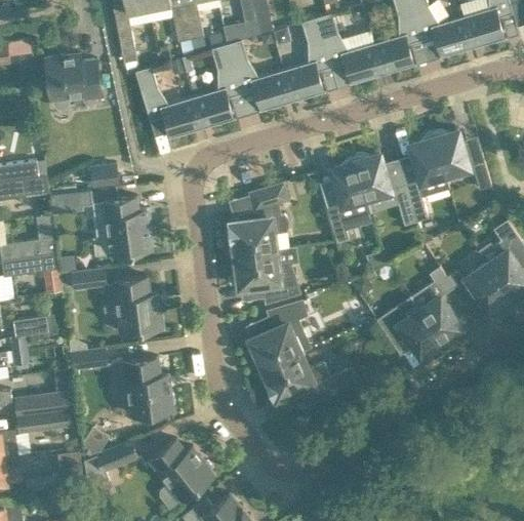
[(123,0),(124,3),(113,5),(124,64),(135,61),(129,26),(152,22),(149,8),(147,0),(123,0)]
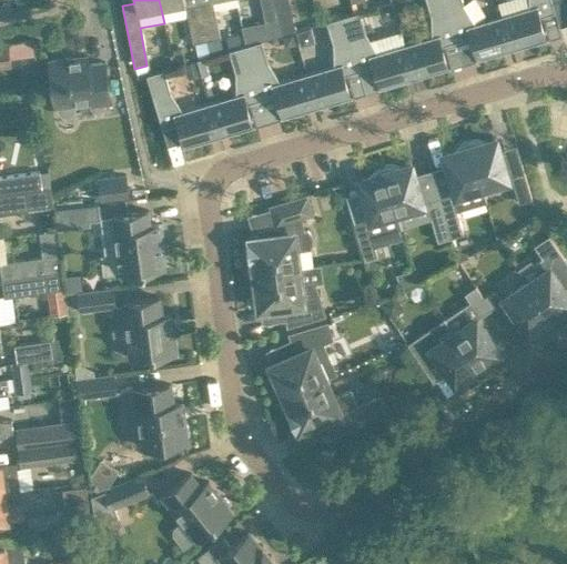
[(159,0),(161,9),(164,23),(186,19),(184,9),(184,4),(184,3),(183,0),(159,0)]
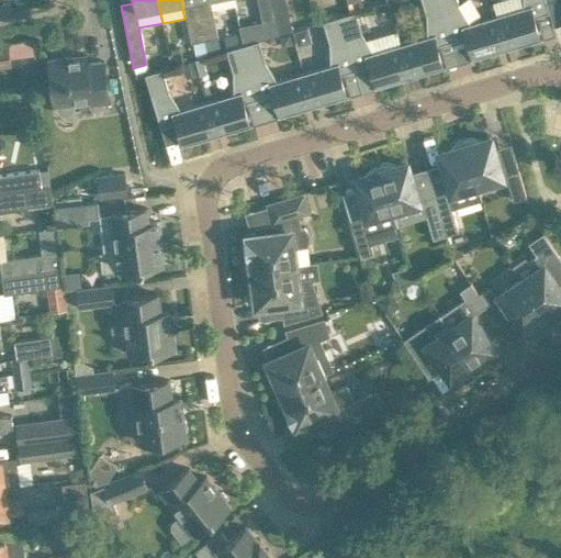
[(208,0),(209,3),(210,3),(212,13),(234,9),(232,0),(208,0)]
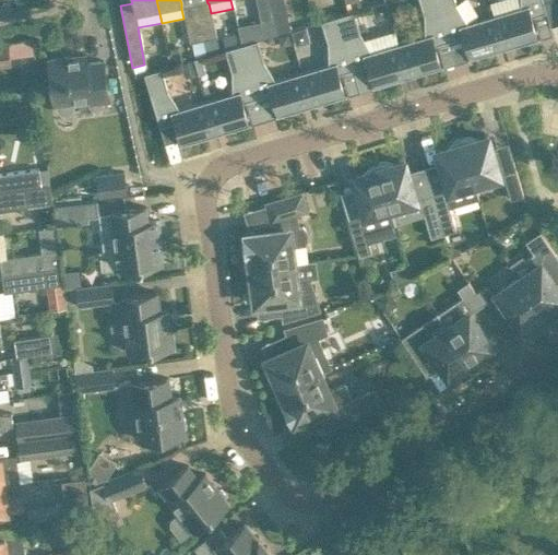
[(254,0),(262,28),(274,25),(275,25),(269,0),(254,0)]
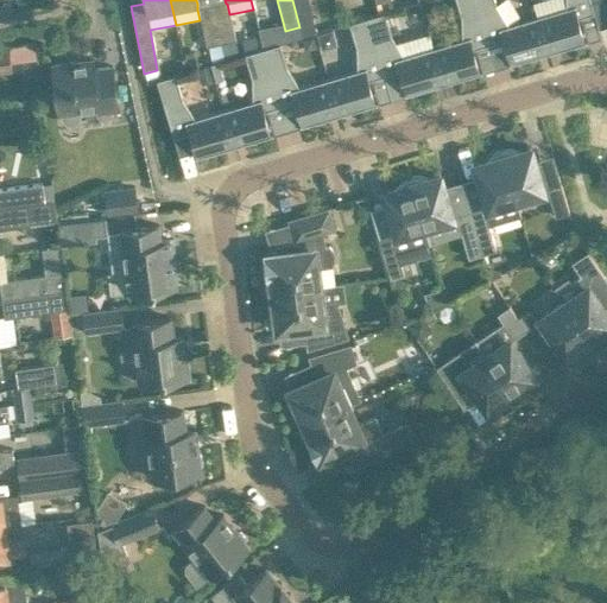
[(292,0),(299,27),(298,27),(301,38),(316,35),(314,25),(309,0),(292,0)]
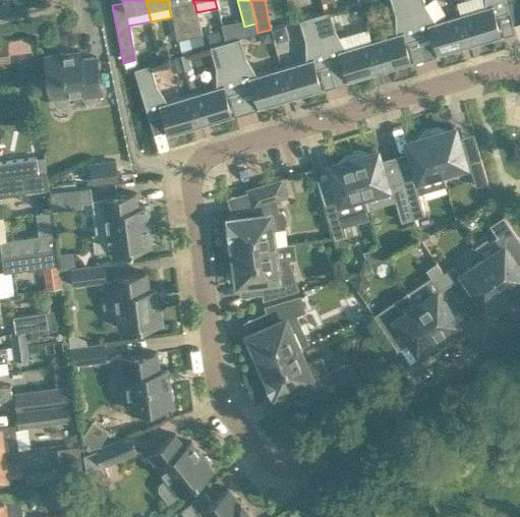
[(396,35),(370,43),(379,71),(384,69),(401,67),(412,64),(412,62),(410,63),(405,44),(418,40),(405,0),(389,0),(394,15),(396,35)]
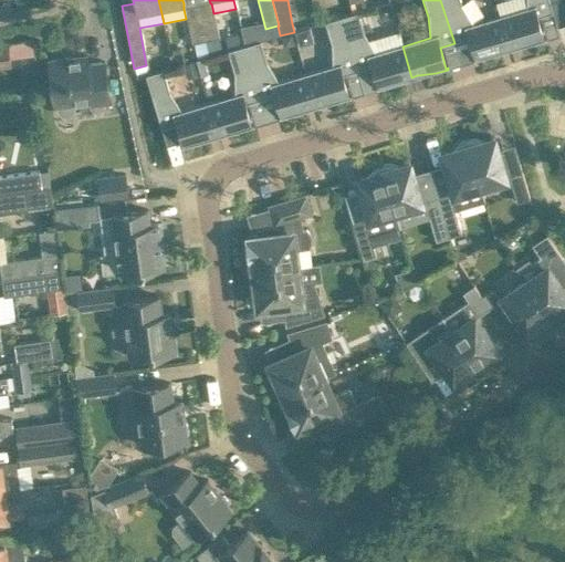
[(440,0),(454,43),(469,39),(475,60),(473,61),(473,62),(485,59),(504,50),(509,49),(499,17),(472,25),(461,7),(458,0),(440,0)]
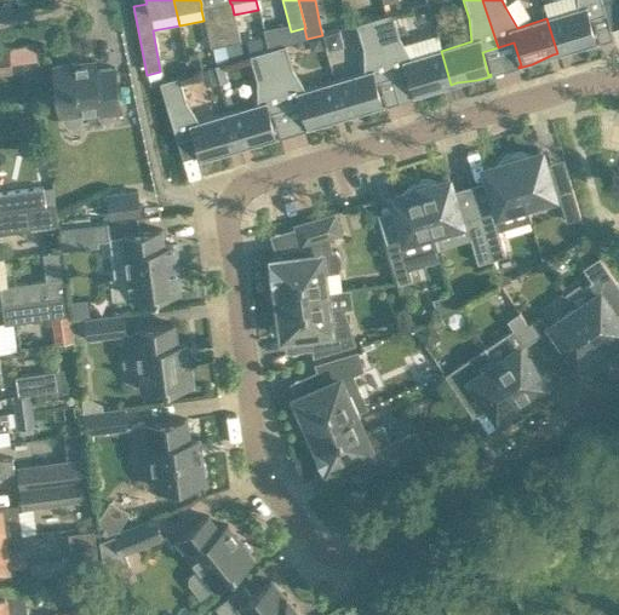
[(575,0),(577,10),(546,18),(557,53),(562,51),(584,49),(597,44),(597,42),(595,44),(589,21),(605,16),(602,4),(600,0),(575,0)]
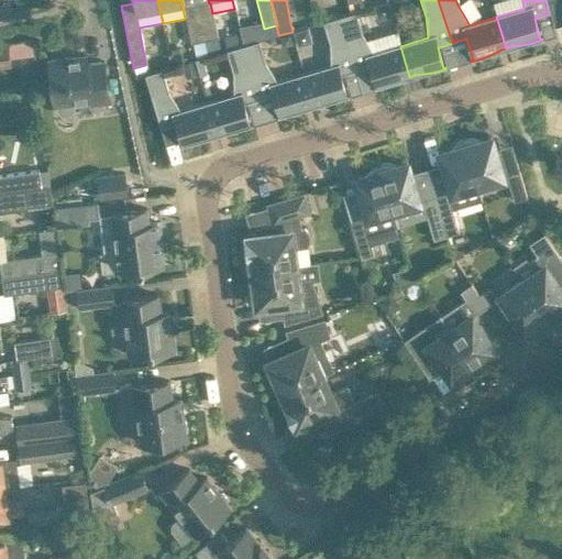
[(209,3),(197,6),(207,57),(221,54),(218,40),(212,13),(210,3),(209,3)]
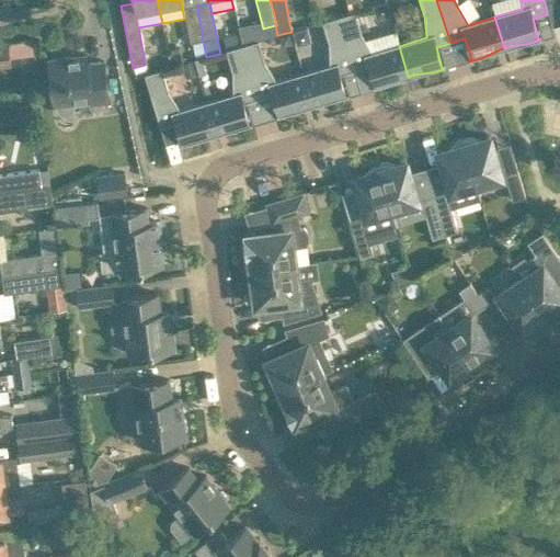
[(0,16),(10,14),(7,4),(0,6),(0,16)]
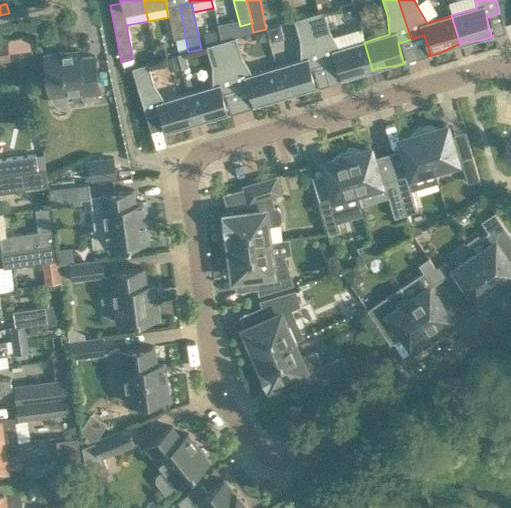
[(352,4),(339,8),(342,17),(346,20),(356,17),(352,4)]
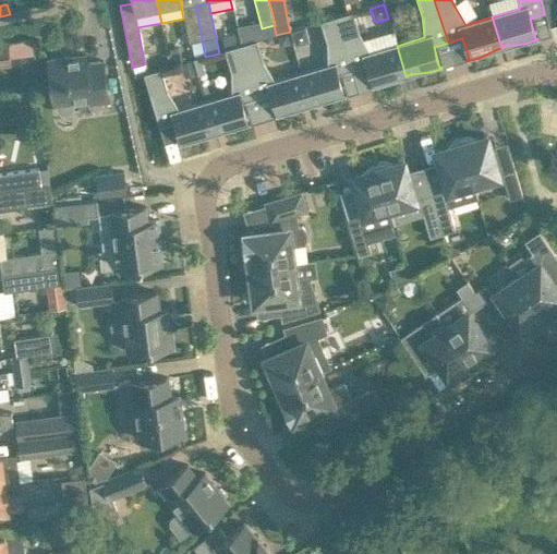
[(195,5),(181,9),(183,19),(189,45),(192,44),(195,60),(205,57),(195,5)]
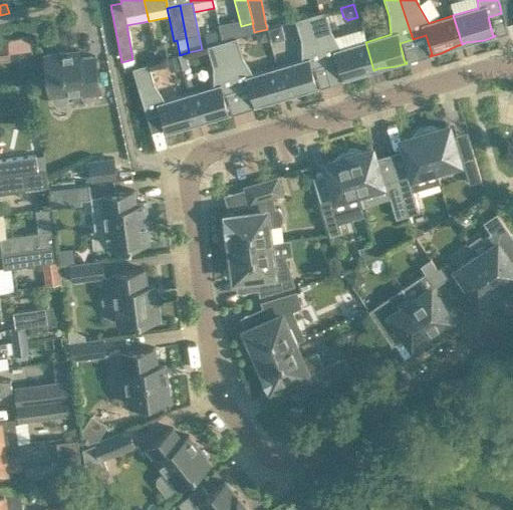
[(309,17),(324,65),(337,61),(343,80),(341,81),(341,82),(352,79),(369,71),(373,70),(365,42),(340,49),(330,33),(324,12),(309,17)]
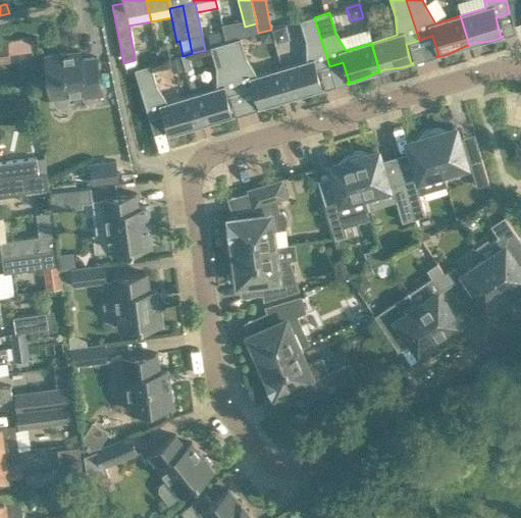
[(306,61),(281,69),(290,98),(294,97),(312,94),(323,91),(323,90),(321,90),(316,70),(329,66),(314,17),(299,21),(305,42),(306,61)]
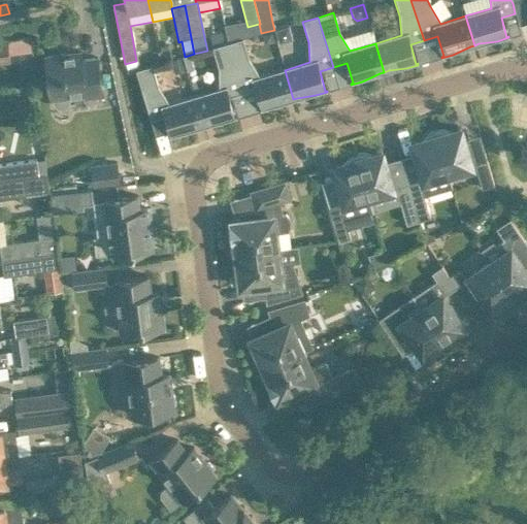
[(289,29),(275,33),(278,45),(288,43),(290,35),(289,29)]
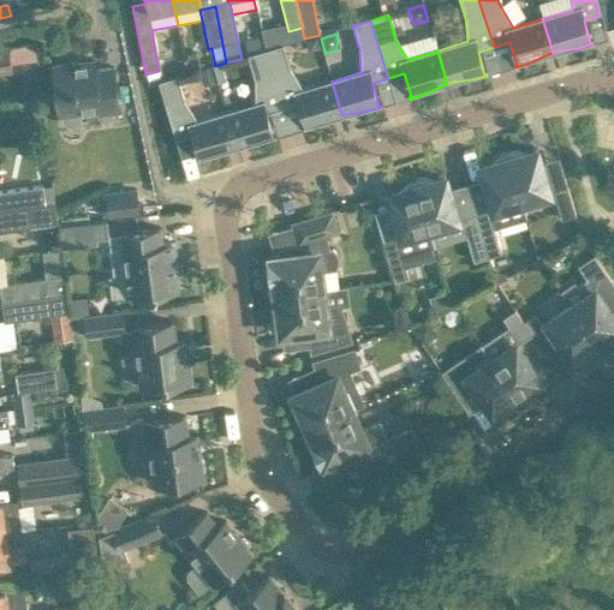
[(317,39),(305,42),(308,54),(320,51),(317,39)]
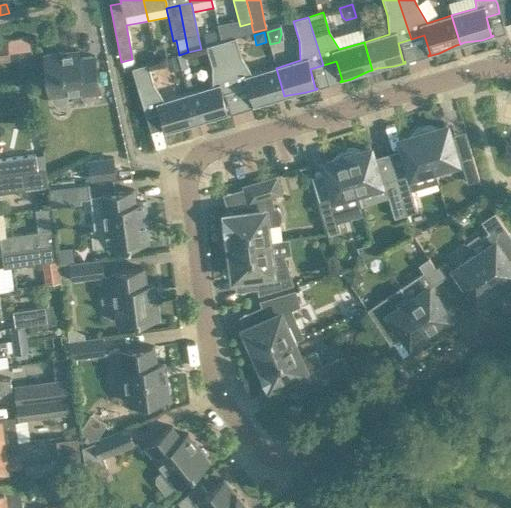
[(220,43),(235,91),(248,87),(254,106),(252,107),(252,108),(263,105),(280,97),(284,96),(276,68),(251,75),(241,60),(235,39),(220,43)]
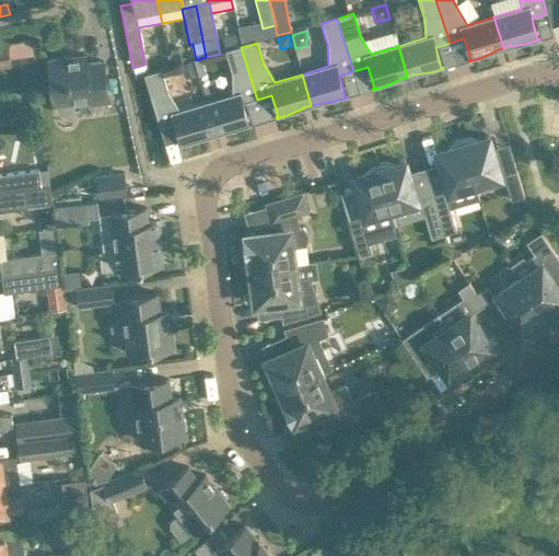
[(7,46),(0,46),(0,67),(10,66),(7,46)]
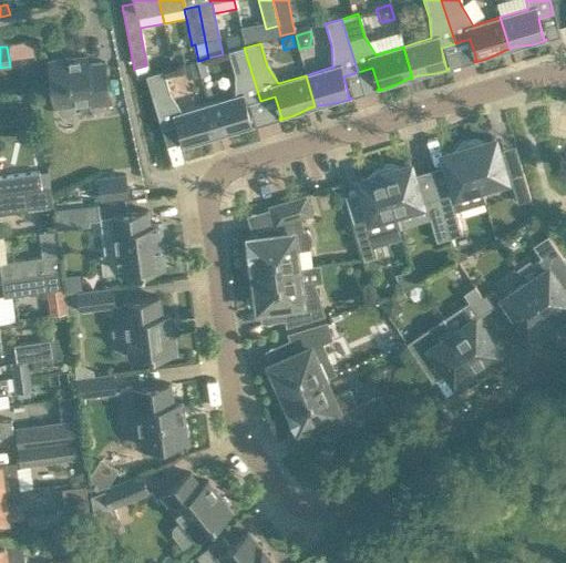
[(235,96),(208,104),(217,135),(222,134),(242,131),(254,128),(254,126),(251,126),(245,105),(260,101),(244,48),(228,52),(234,74),(235,96)]
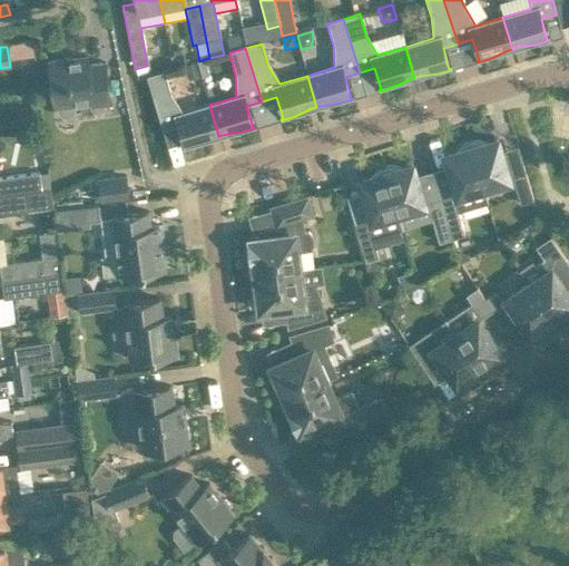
[(105,65),(88,67),(78,69),(77,59),(49,64),(51,85),(49,88),(49,93),(50,96),(54,99),(55,107),(56,107),(57,111),(59,116),(62,118),(67,119),(70,117),(74,114),(74,109),(74,105),(91,103),(92,107),(110,105),(105,65)]
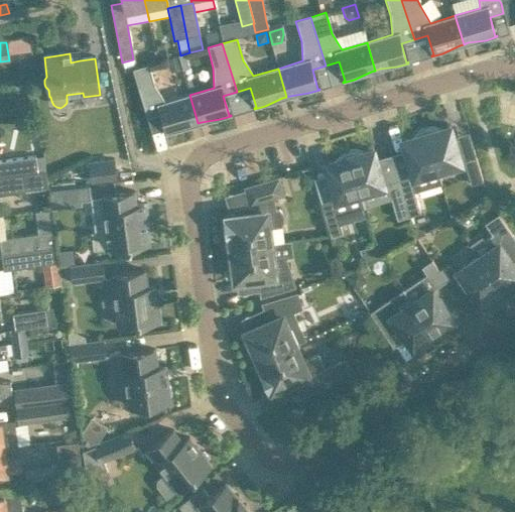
[(184,54),(177,56),(182,71),(188,69),(184,54)]
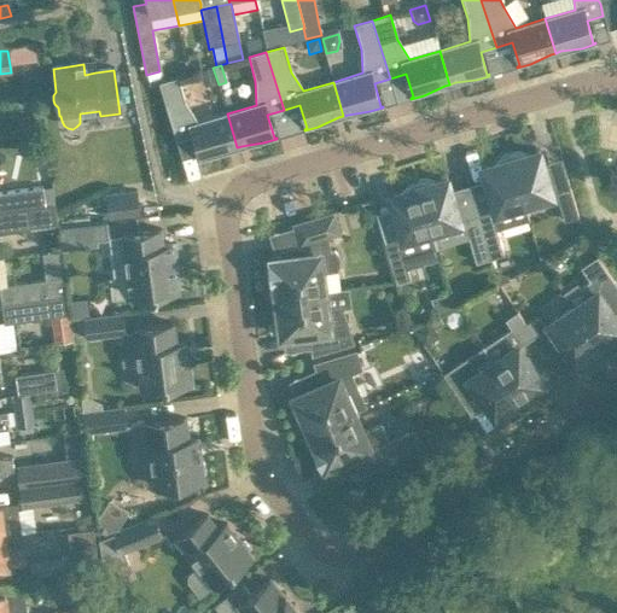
[(217,85),(213,69),(199,73),(204,88),(217,85)]
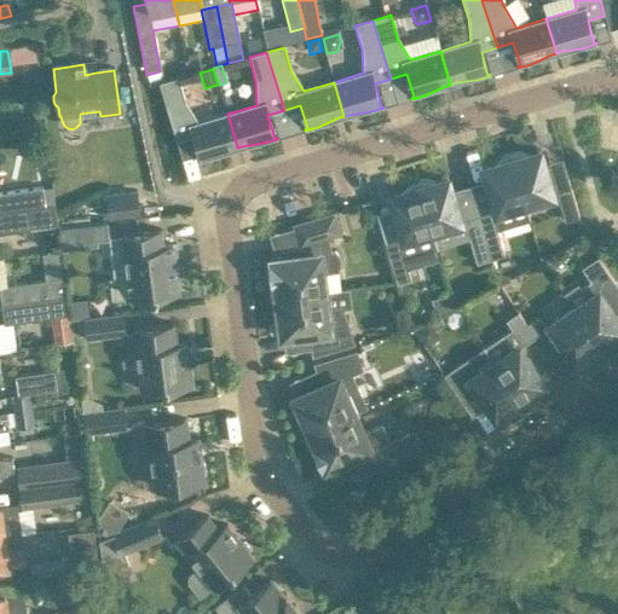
[(198,162),(212,158),(232,150),(237,148),(227,114),(197,122),(185,104),(178,79),(160,84),(177,143),(194,138),(201,160),(198,161),(198,162)]
